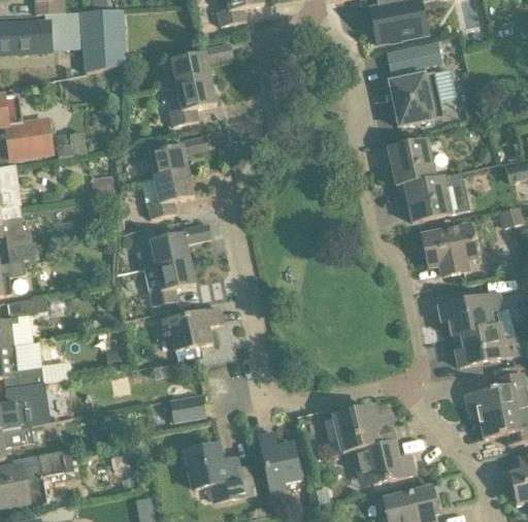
[(63,10),(62,0),(36,0),(37,13),(44,12),(63,11),(63,10)]
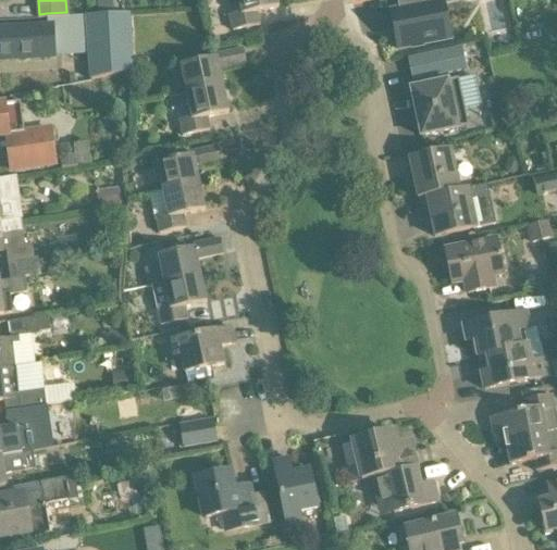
[(97,0),(98,9),(113,9),(112,0),(97,0)]
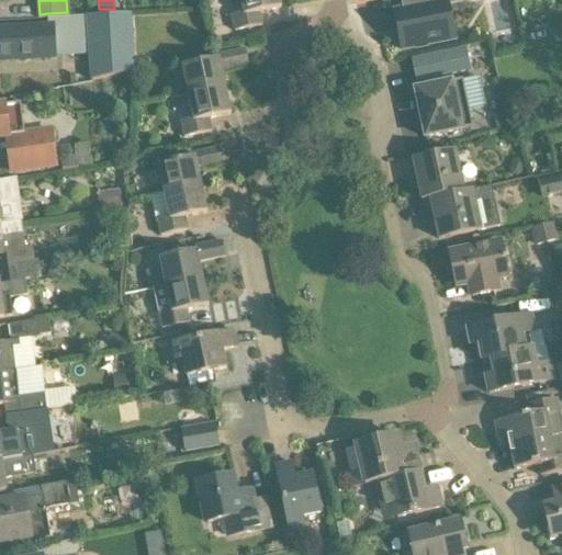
[(242,0),(242,1),(244,8),(232,11),(235,26),(261,21),(259,8),(281,3),(280,0),(242,0)]
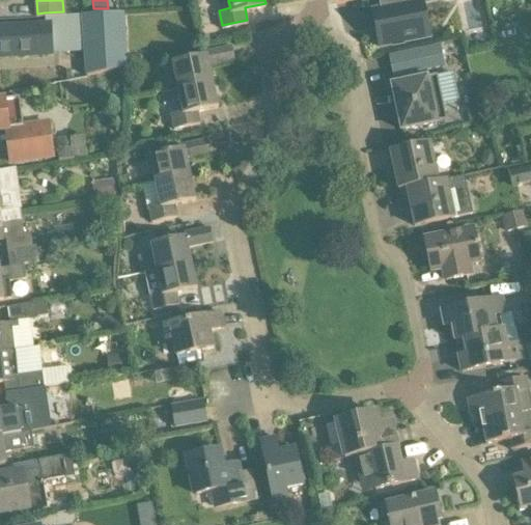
[(378,0),(379,2),(366,5),(374,45),(426,32),(418,0),(378,0)]
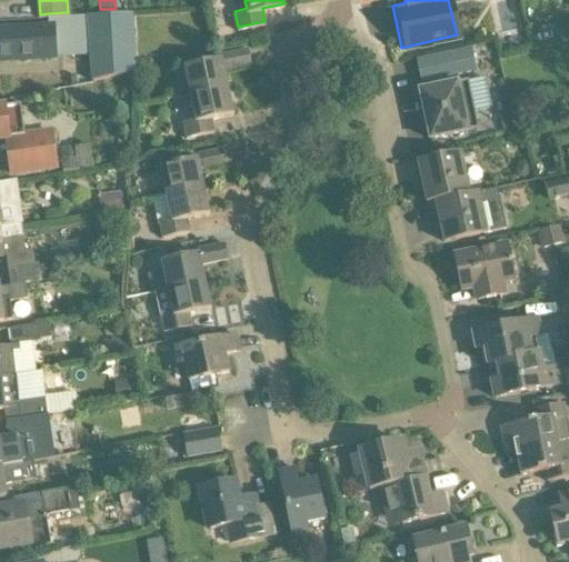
[(91,76),(137,68),(133,11),(133,8),(116,9),(87,10),(87,12),(91,76)]
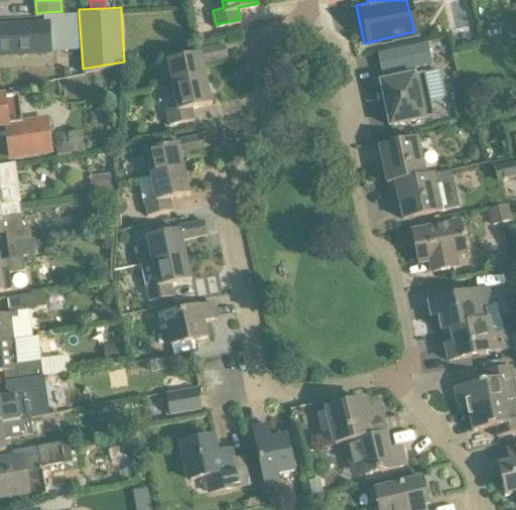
[(49,19),(51,42),(81,41),(79,9),(71,10),(61,10),(61,11),(43,12),(43,19),(49,19)]
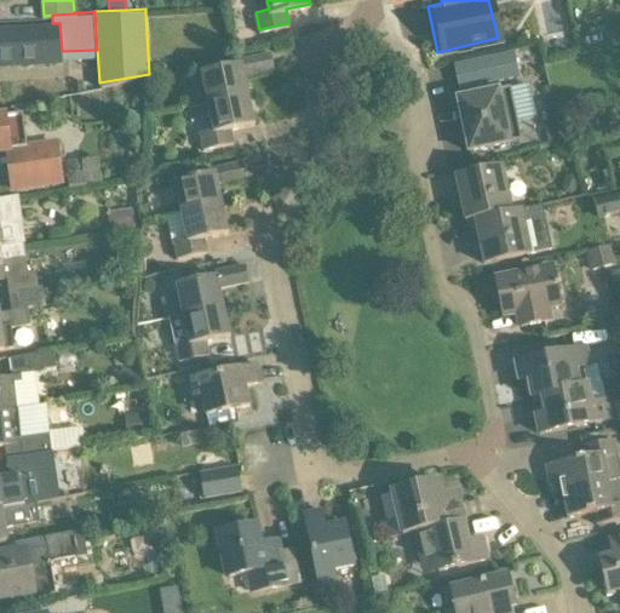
[(62,51),(59,23),(52,23),(0,27),(0,61),(63,56),(62,51)]
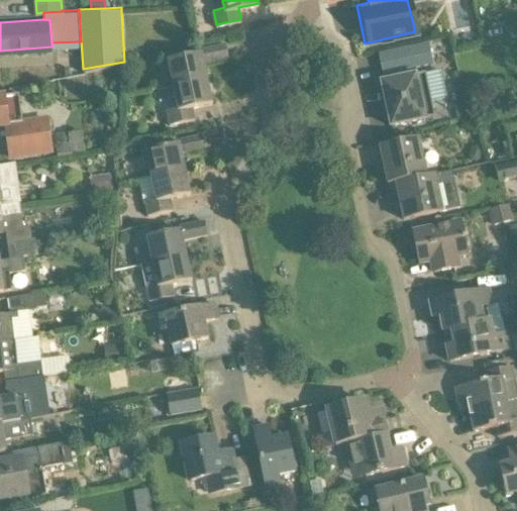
[(432,61),(427,40),(380,50),(384,71),(432,61)]
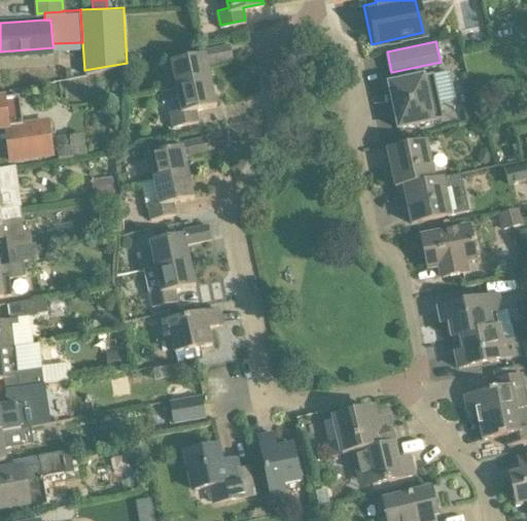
[(171,59),(176,84),(211,77),(207,62),(233,57),(230,42),(203,47),(204,51),(171,59)]
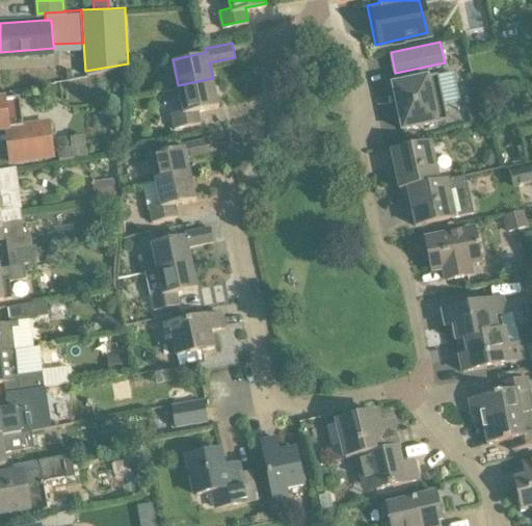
[(402,126),(448,116),(437,72),(393,81),(402,126)]
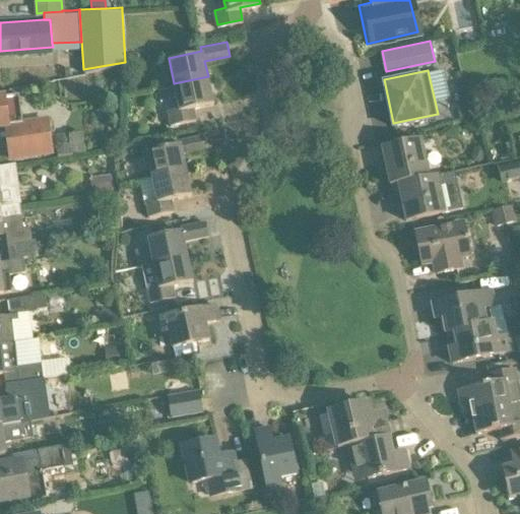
[(208,76),(174,83),(179,106),(168,108),(171,123),(196,118),(193,106),(213,102),(208,76)]
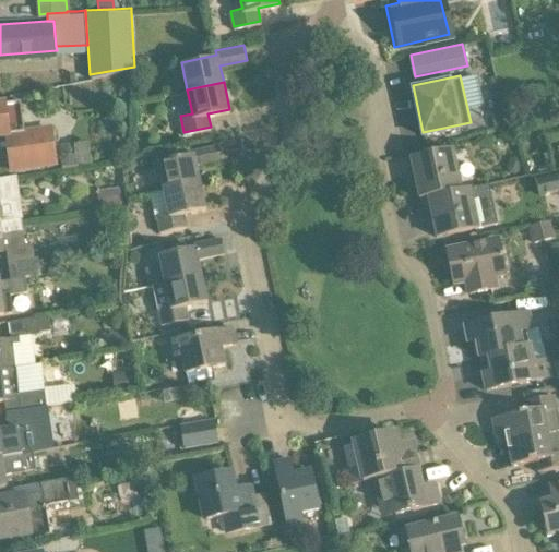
[(25,121),(24,107),(23,98),(0,100),(0,132),(6,132),(10,167),(57,160),(51,122),(26,127),(25,121)]
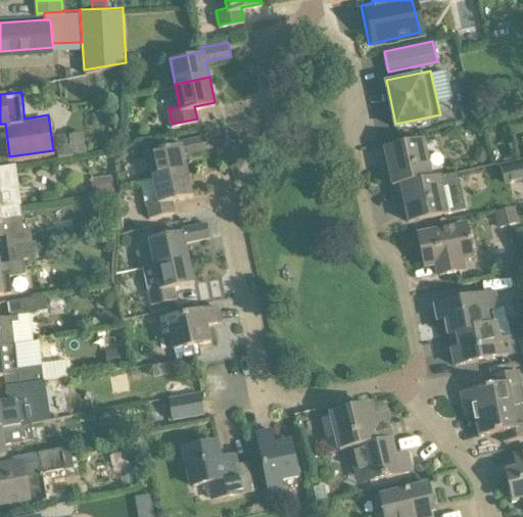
[(464,119),(481,114),(478,98),(461,101),(464,119)]
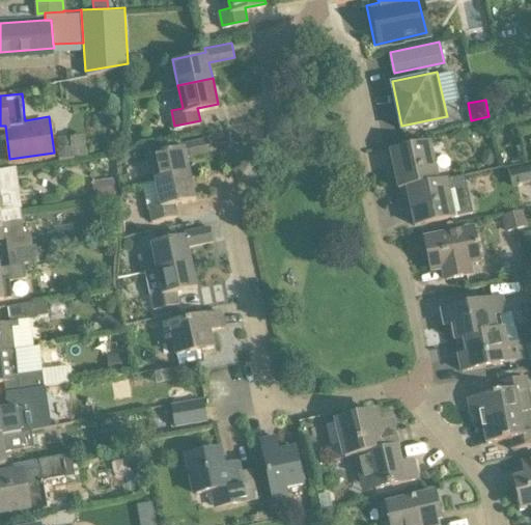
[(55,134),(58,157),(87,152),(84,131),(55,134)]
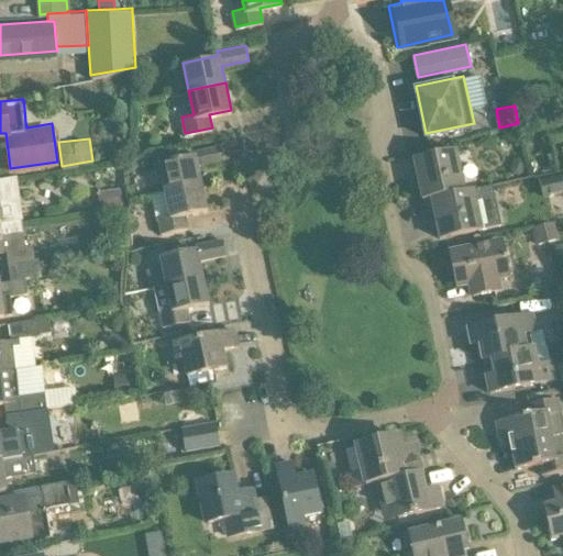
[(158,162),(164,189),(201,181),(198,165),(224,158),(221,144),(194,149),(195,154),(158,162)]
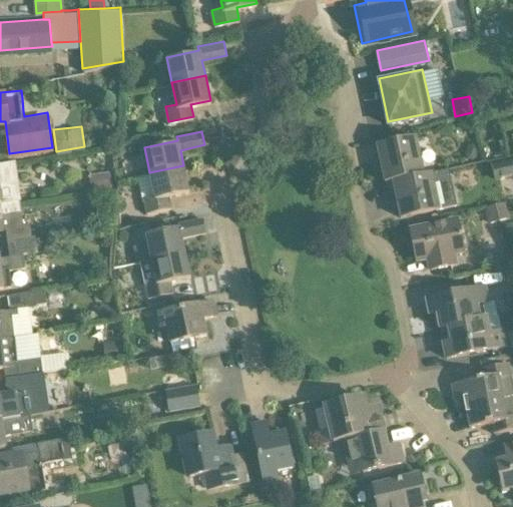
[(385,179),(392,178),(424,171),(416,135),(377,143),(385,179)]
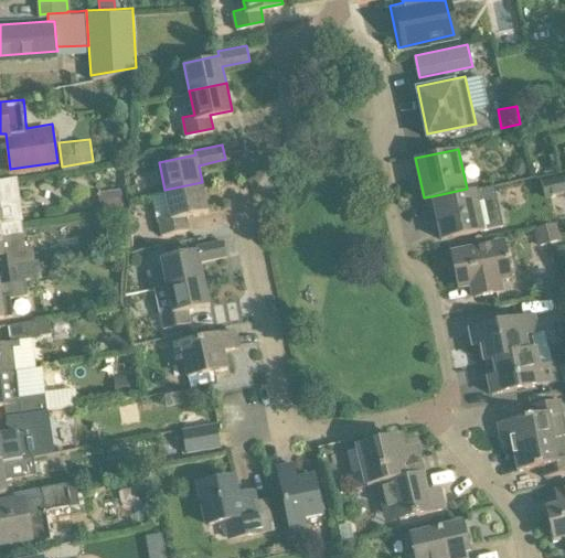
[(524,170),(528,161),(526,157),(520,156),(515,157),(513,167),(514,171),(520,172),(524,170)]
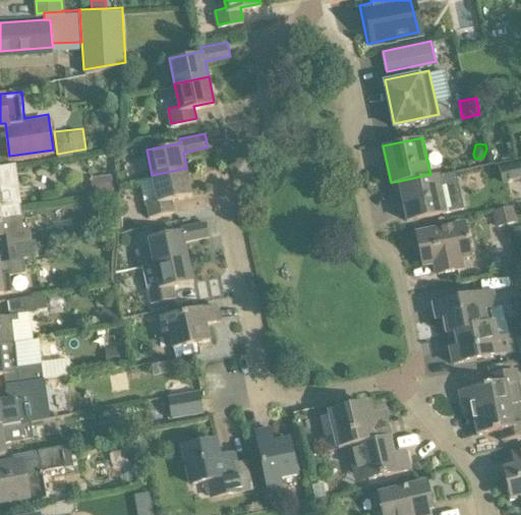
[(116,157),(124,156),(128,151),(127,145),(115,147),(116,157)]
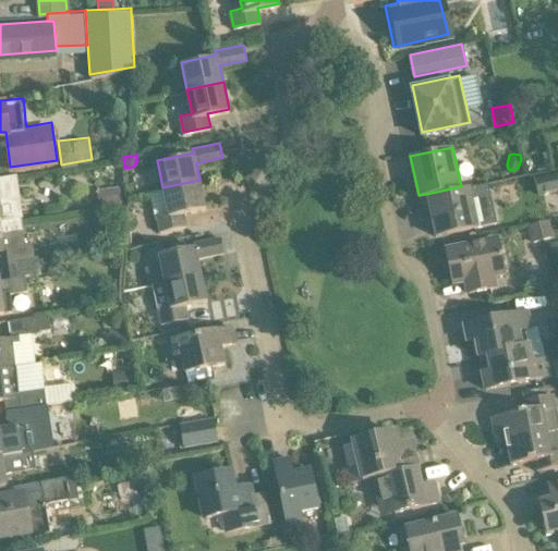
[(557,188),(557,169),(533,175),(537,194),(557,188)]
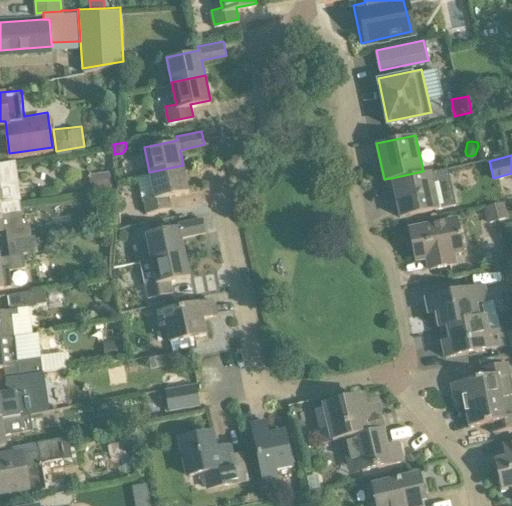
[(183,165),(149,172),(154,194),(143,196),(146,210),(171,206),(168,194),(188,190),(183,165)]
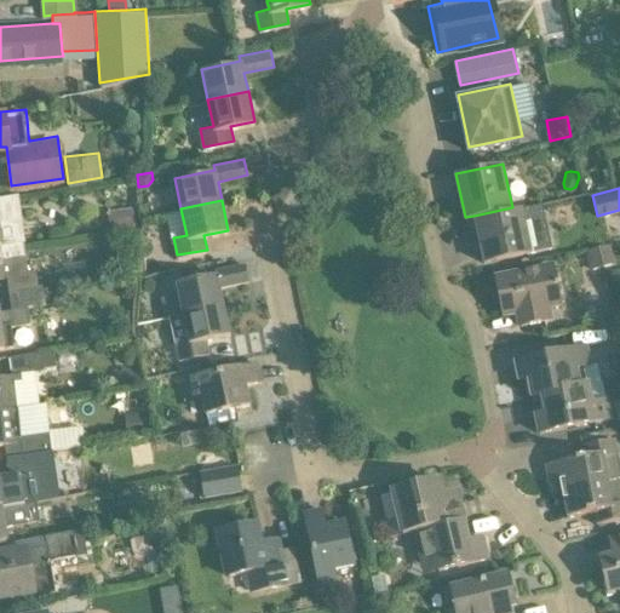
[(483,259),(530,248),(551,245),(543,201),(512,207),(474,216),(483,259)]
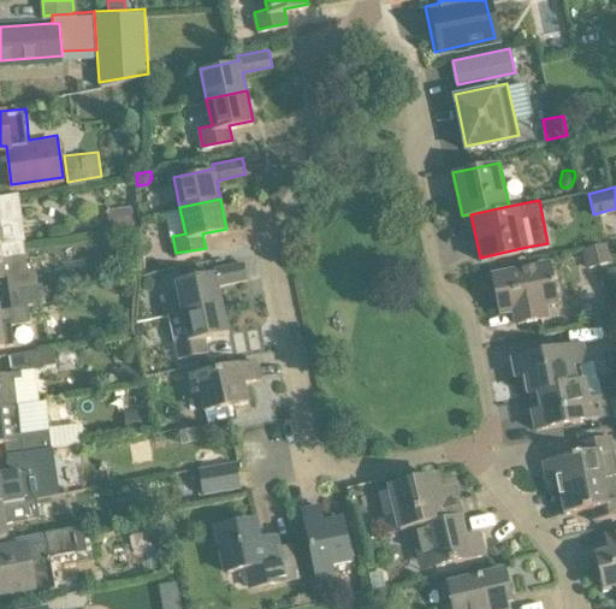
[(134,222),(132,204),(108,206),(107,217),(111,224),(134,222)]
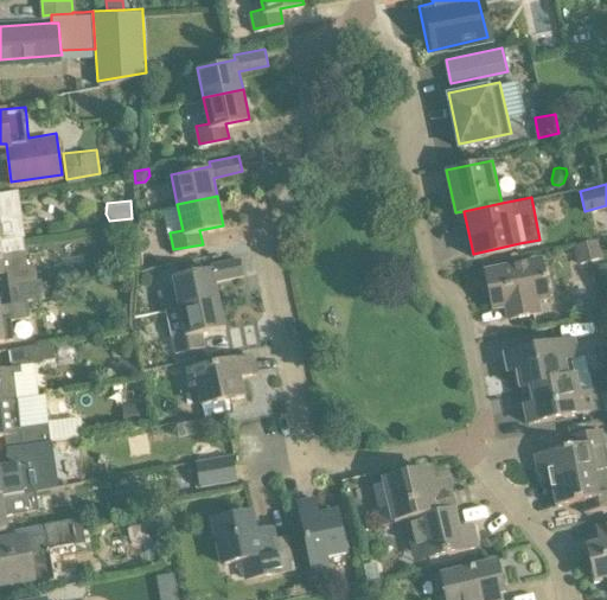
[(0,215),(0,256),(0,259),(24,255),(23,249),(25,249),(24,235),(25,234),(23,211),(0,215)]
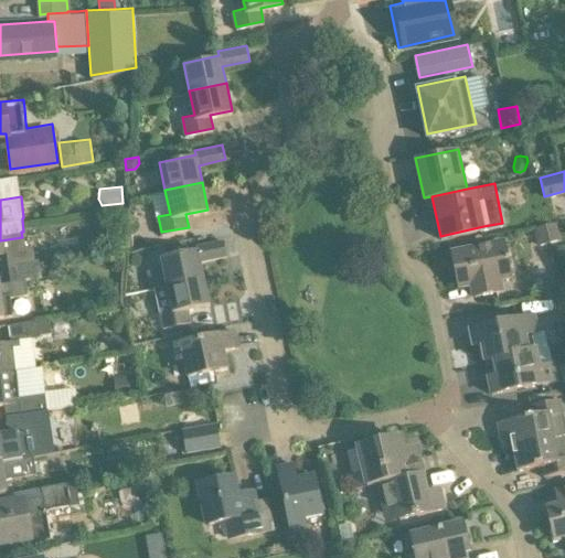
[(555,221),(532,226),(536,243),(561,237),(555,221)]
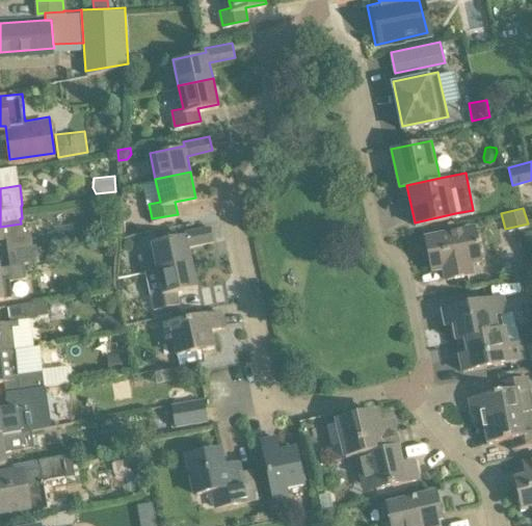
[(0,237),(5,236),(7,248),(32,244),(30,231),(24,232),(22,218),(20,218),(21,224),(0,227),(0,225),(0,237)]
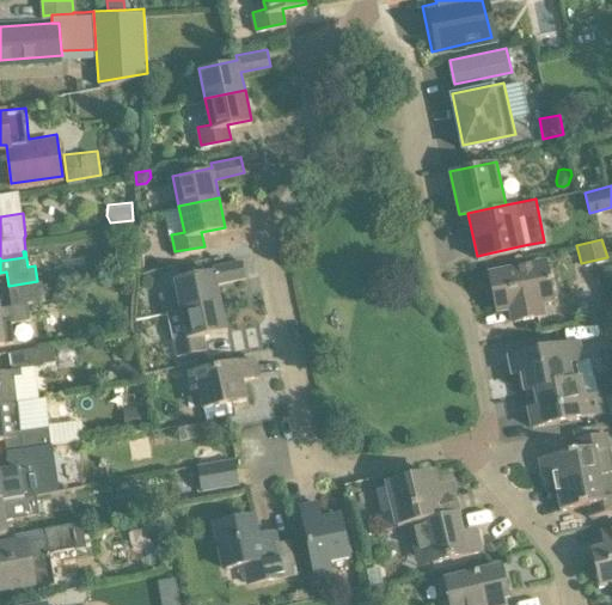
[(173,277),(181,307),(220,299),(216,281),(245,275),(242,258),(212,263),(213,269),(173,277)]
